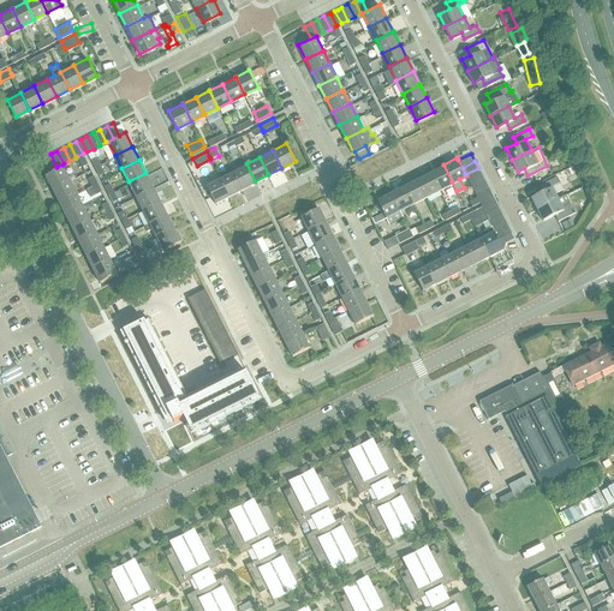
[(102,168),(100,163),(94,166),(99,173),(107,169),(105,166),(102,168)]
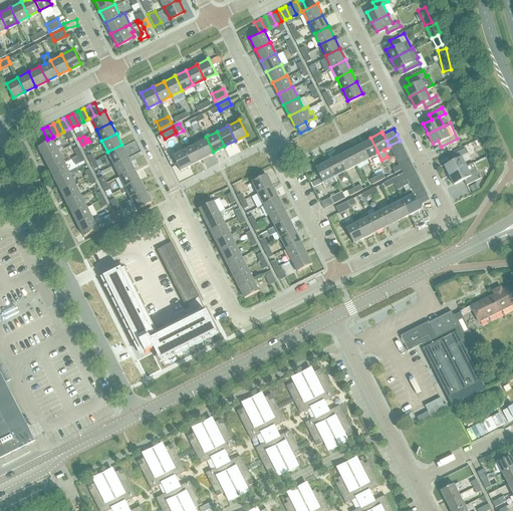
[(206,137),(195,143),(202,157),(213,152),(206,137)]
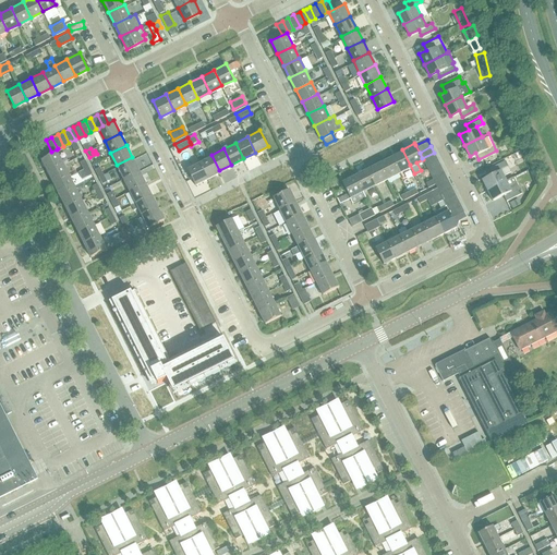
[(40,157),(47,170),(62,161),(57,149),(40,157)]
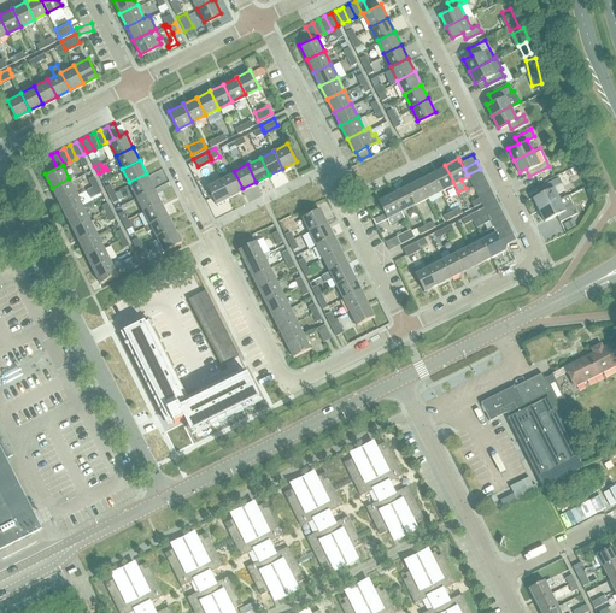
[(445,165),(432,172),(440,189),(453,182),(445,165)]
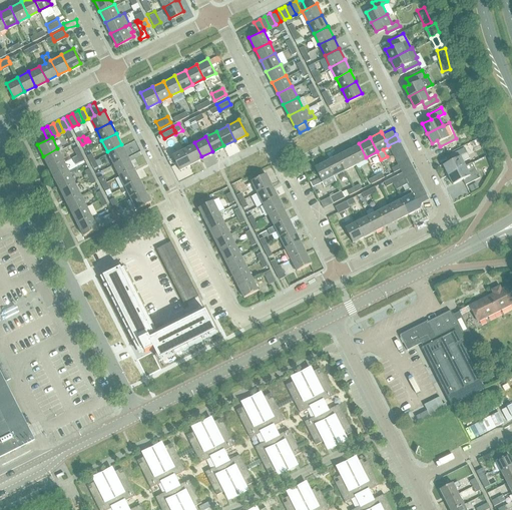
[(388,145),(389,146),(391,151),(402,145),(399,140),(388,145)]
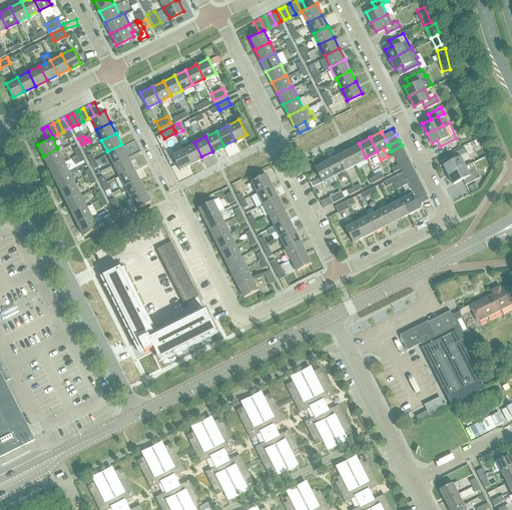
[(194,142),(183,148),(190,162),(201,156),(194,142)]
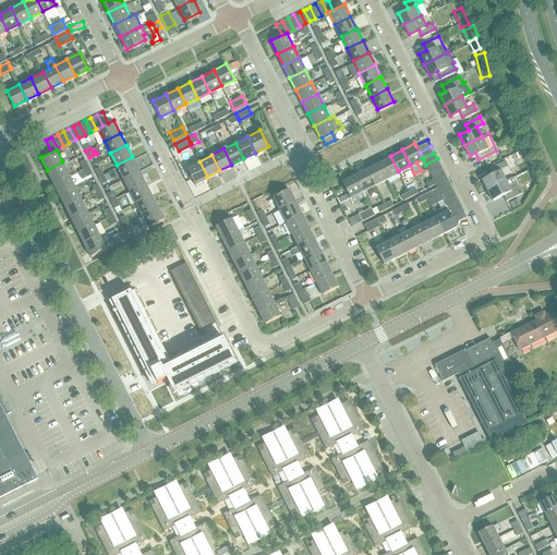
[(390,156),(378,161),(386,178),(398,171),(390,156)]
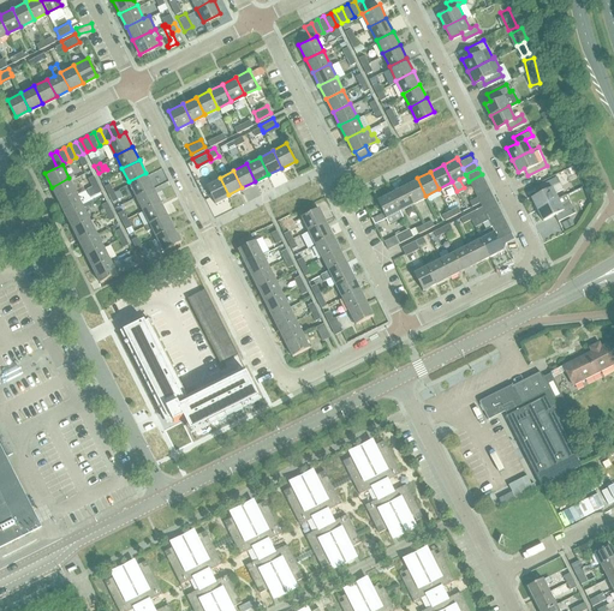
[(129,181),(135,195),(153,186),(145,173),(129,181)]
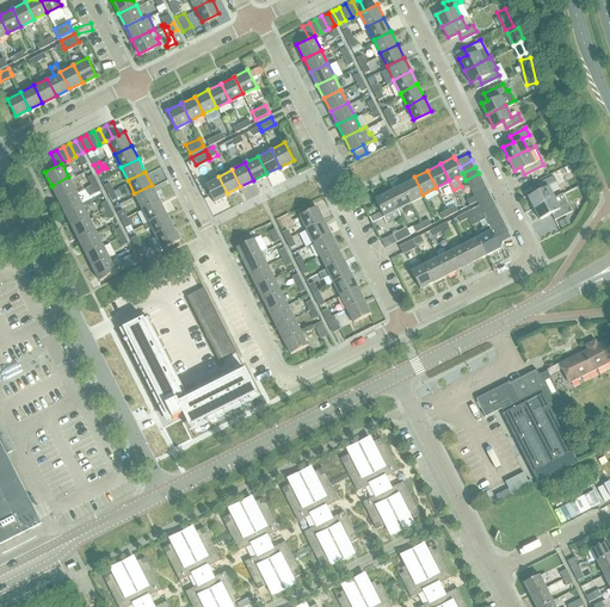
[(479,173),(466,180),(469,186),(482,180),(479,173)]
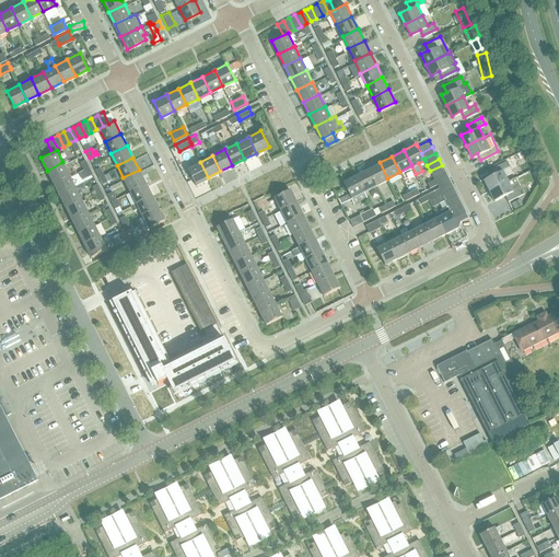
[(482,178),(488,188),(507,180),(504,174),(512,170),(507,159),(490,166),(493,173),(482,178)]
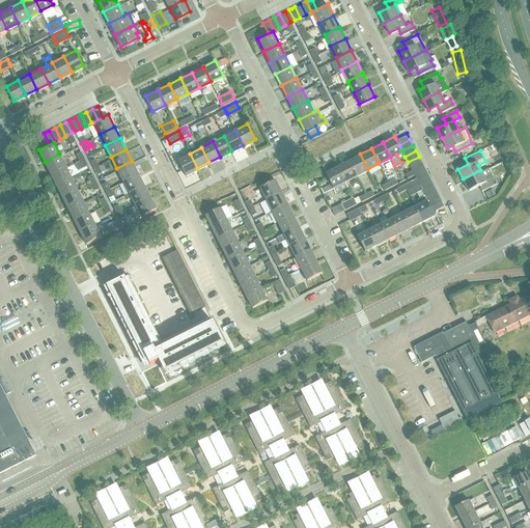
[(45,162),(50,173),(65,165),(59,154),(45,162)]
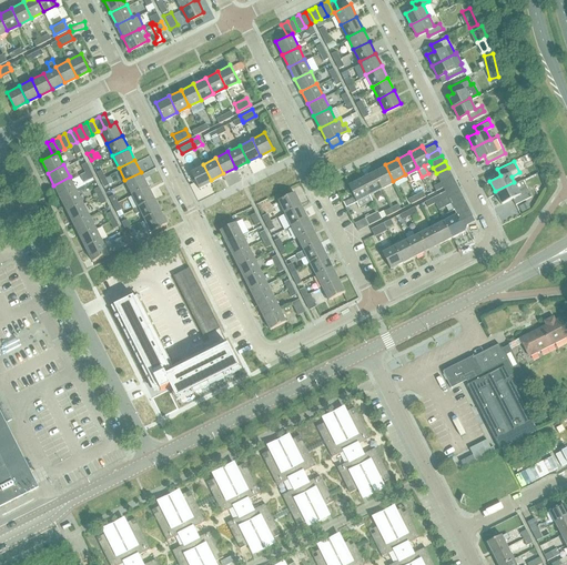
[(211,180),(203,164),(190,170),(198,187),(211,180)]
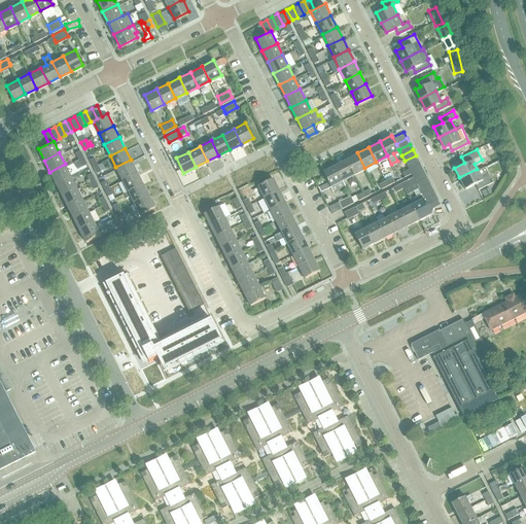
[(357,152),(346,159),(353,173),(364,168),(357,152)]
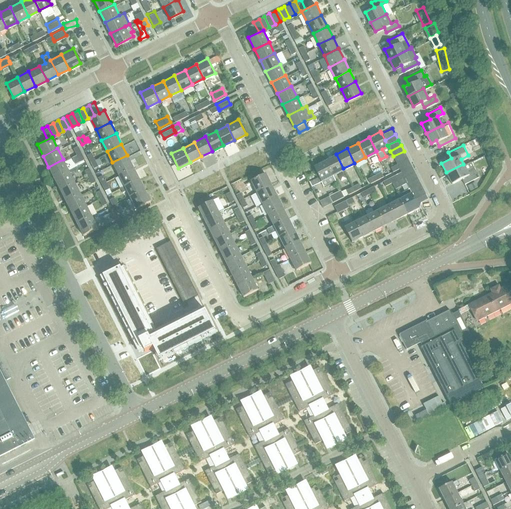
[(406,156),(404,151),(393,156),(396,161),(406,156)]
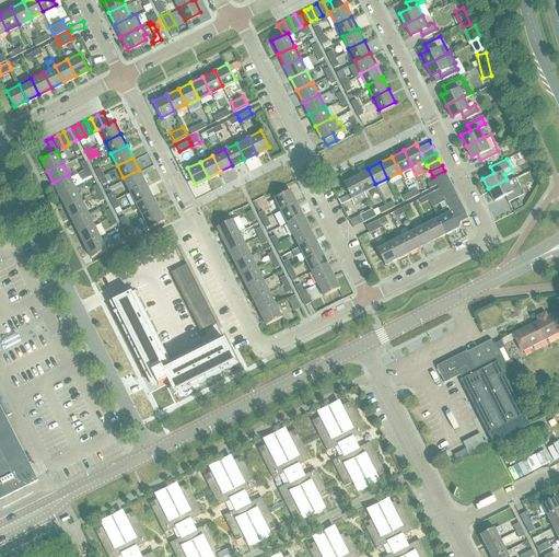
[(368,169),(356,174),(363,190),(375,184),(368,169)]
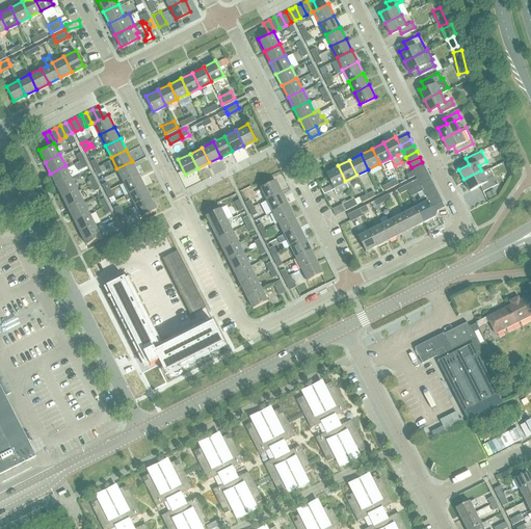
[(116,168),(123,180),(137,173),(132,161),(116,168)]
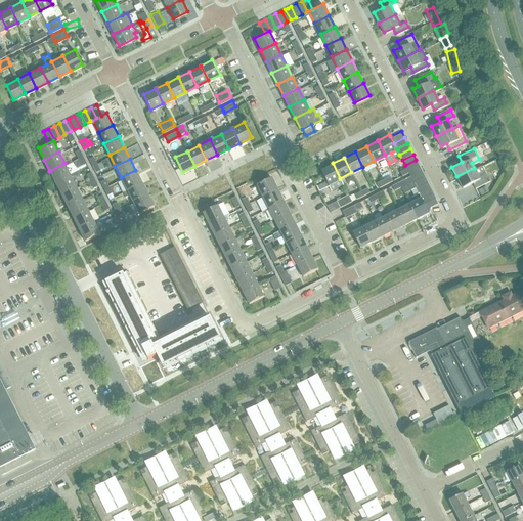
[(405,165),(405,166),(407,171),(419,165),(416,160),(405,165)]
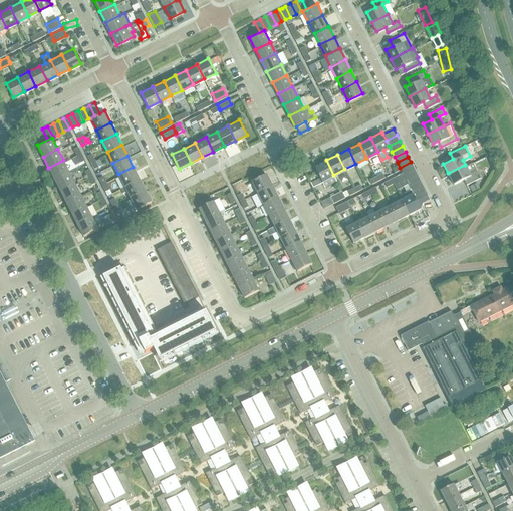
[(48,168),(54,179),(68,172),(63,160),(48,168)]
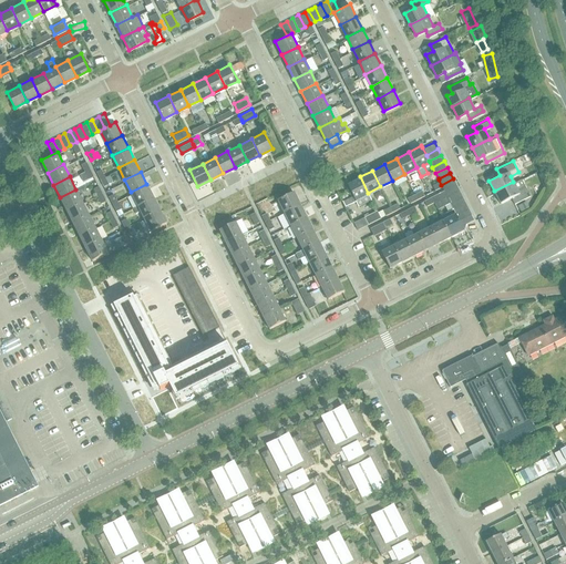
[(352,194),(342,198),(345,204),(354,200),(358,205),(371,198),(368,193),(360,176),(347,183),(352,194)]
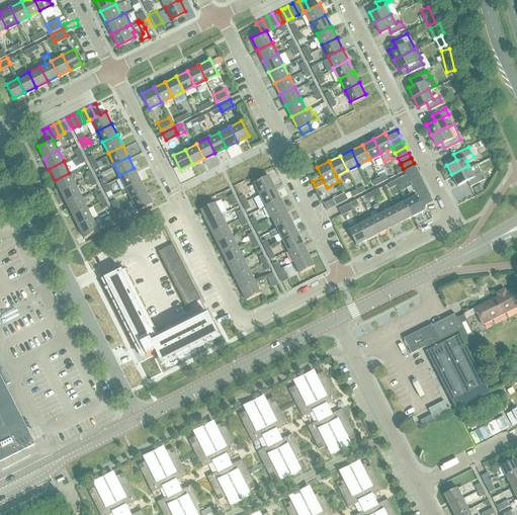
[(468,166),(451,174),(456,184),(466,179),(469,184),(484,177),(476,162),(468,166)]
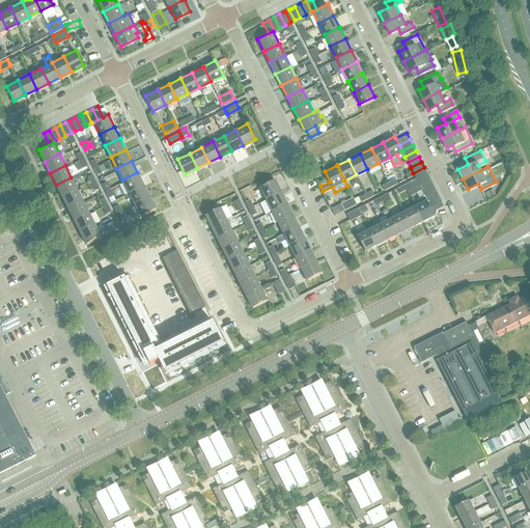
[(429,176),(426,171),(415,176),(417,182),(418,183),(429,176)]
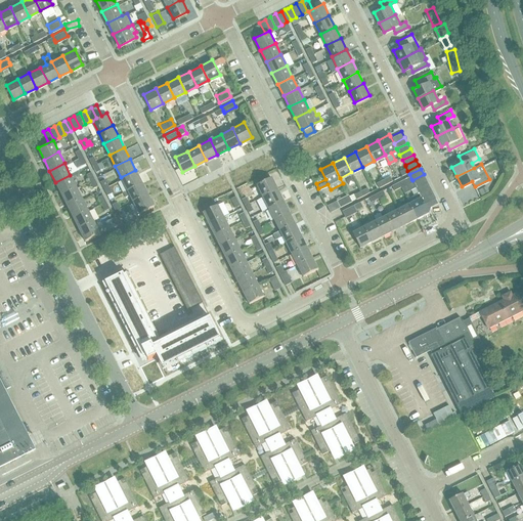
[(121,177),(127,188),(141,181),(135,170),(121,177)]
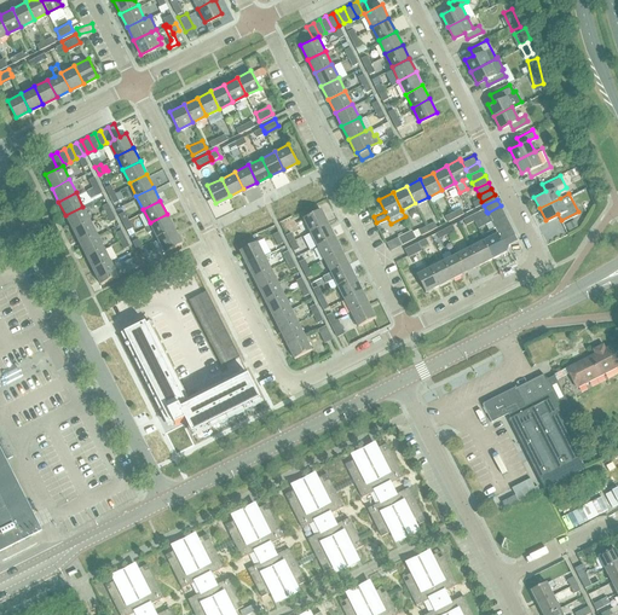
[(473,219),(486,212),(484,206),(471,213),(473,219)]
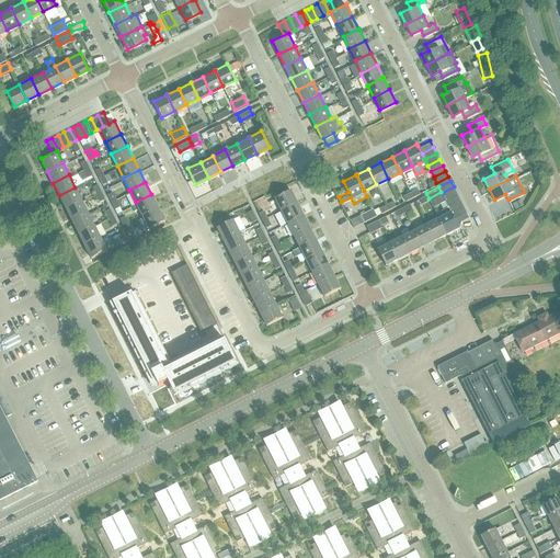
[(454,186),(442,193),(445,198),(456,193),(454,186)]
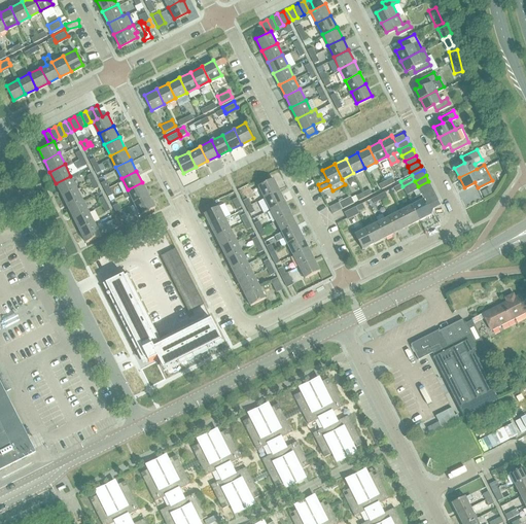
[(56,183),(62,195),(76,187),(70,176),(56,183)]
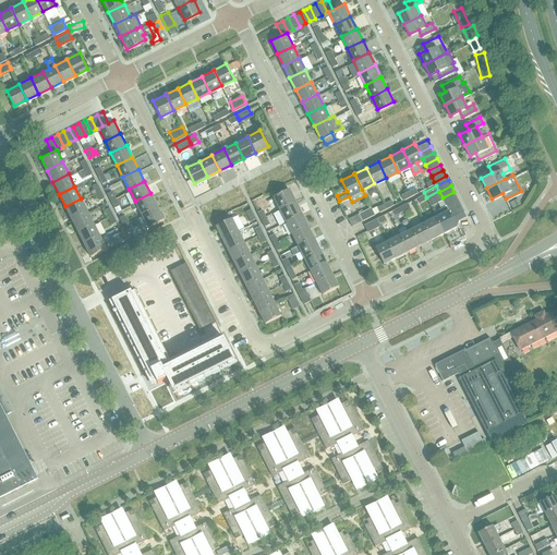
[(273,195),(279,207),(294,200),(288,186),(273,195)]
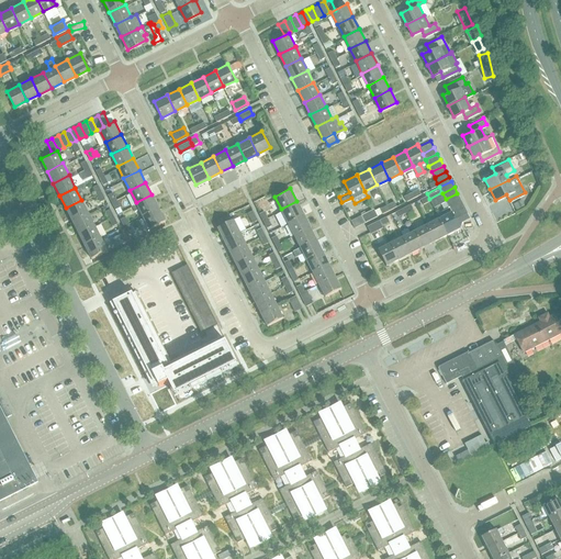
[(448,204),(460,199),(457,193),(446,199),(448,204)]
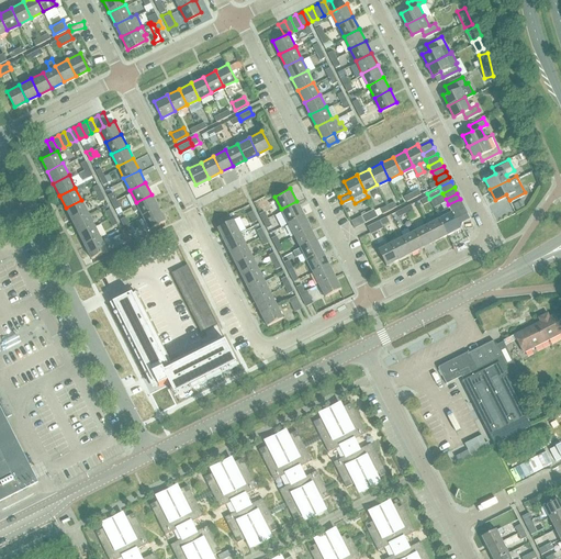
[(138,208),(142,214),(158,207),(152,194),(136,202),(132,204),(134,210),(138,208)]
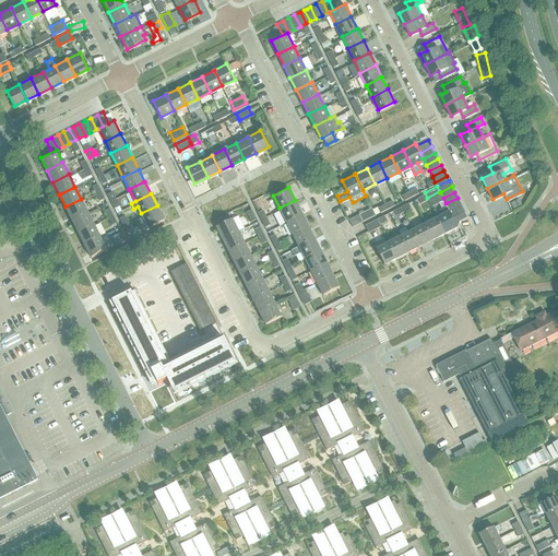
[(510,201),(512,206),(521,202),(518,197),(510,201)]
